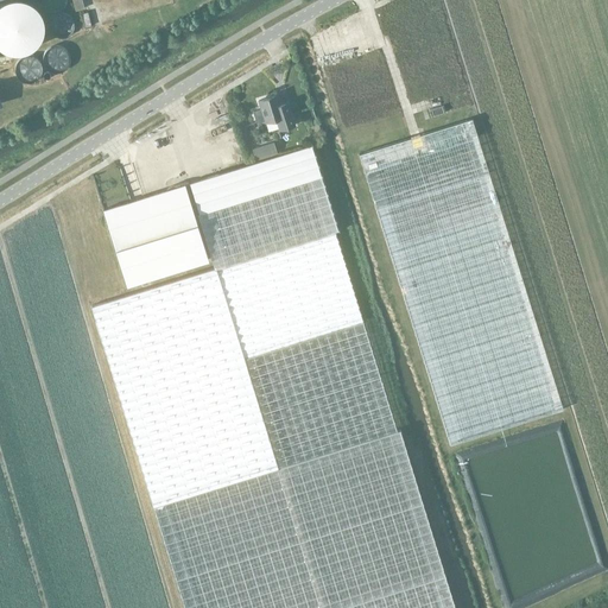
[(8,51),(46,48),(45,35),(51,33),(50,25),(44,25),(44,27),(30,29),(30,31),(13,32),(13,37),(7,38),(8,51)]
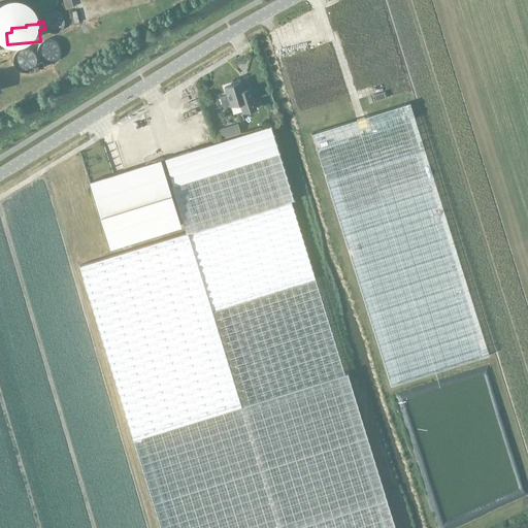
[(224,87),(227,94),(219,96),(222,106),(230,104),(230,106),(241,103),(244,112),(256,108),(252,96),(245,98),(240,83),(224,87)]
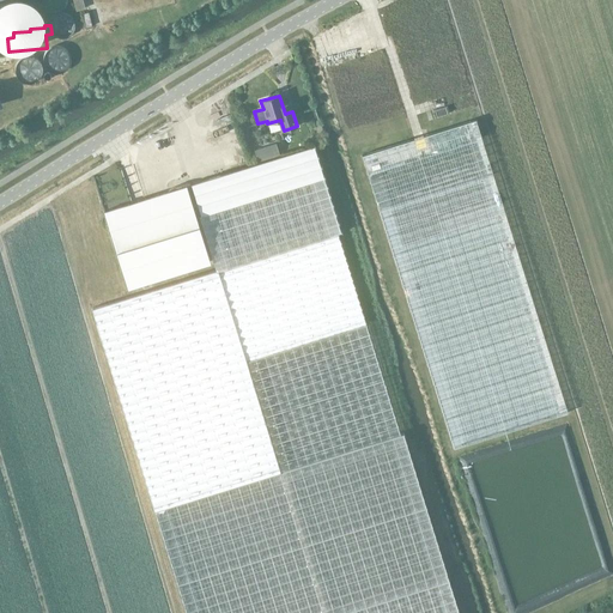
[(475,120),(360,156),(454,449),(568,413),(475,120)]
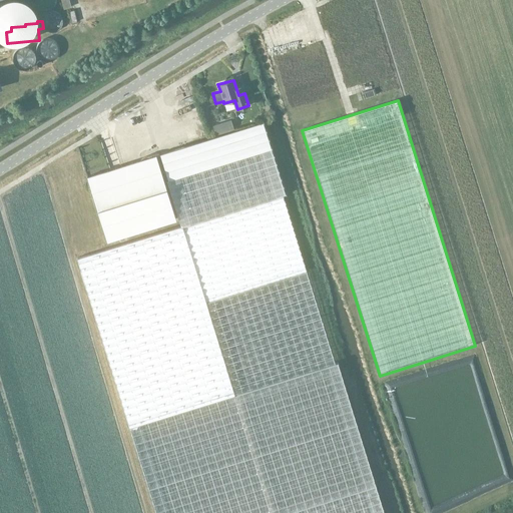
[(181,225),(77,258),(155,512),(384,512),(337,363),(335,364),(260,123),(159,154),(165,172),(181,225)]
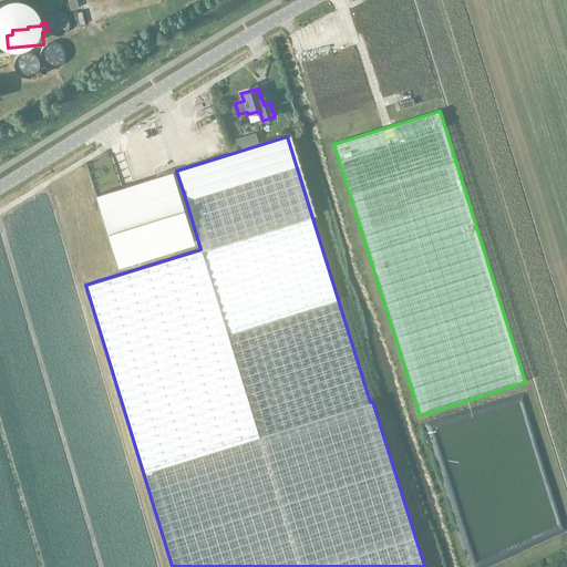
[(137,197),(101,209),(117,266),(194,243),(178,193),(183,191),(176,171),(176,169),(175,169),(174,169),(173,169),(172,169),(171,169),(169,169),(169,171),(168,171),(162,173),(161,173),(160,173),(160,174),(158,174),(157,174),(157,175),(156,175),(155,175),(155,176),(155,177),(134,184),(137,197)]
